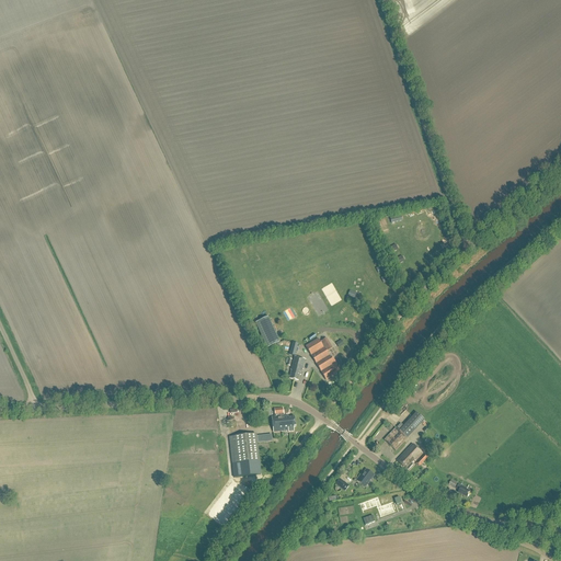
[(350,292),(347,297),(358,300),(361,295),(350,292)]
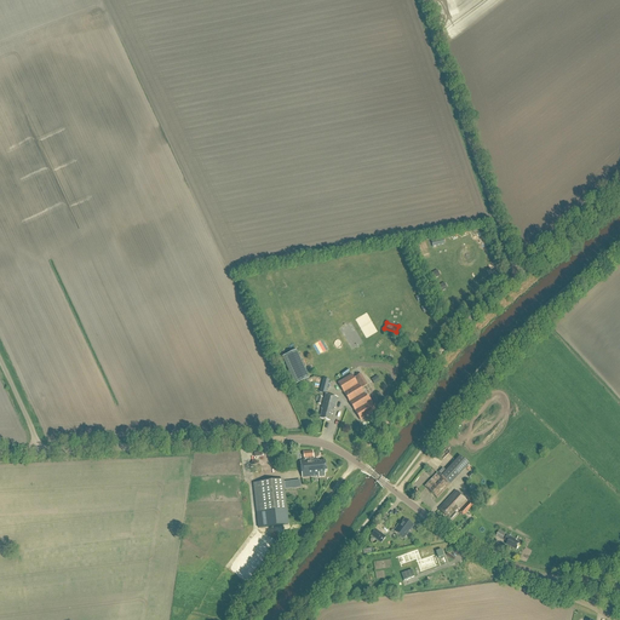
[(282,357),(294,385),(309,379),(297,350),(282,357)]
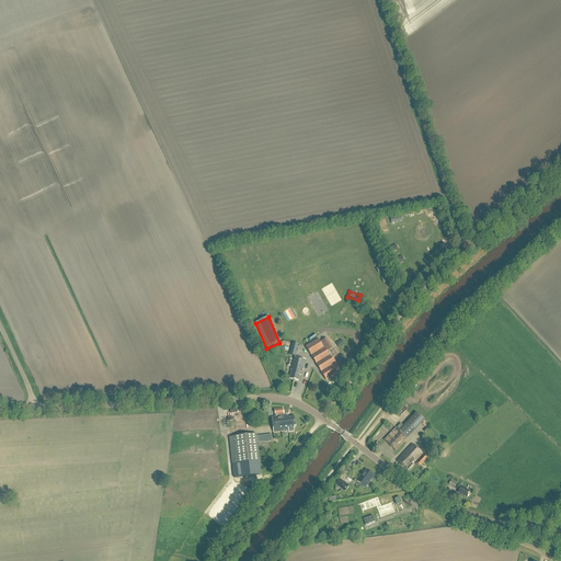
[(318,339),(305,346),(316,364),(325,380),(339,373),(335,366),(336,365),(332,357),(331,358),(329,356),(327,352),(333,348),(328,339),(320,343),(318,339)]
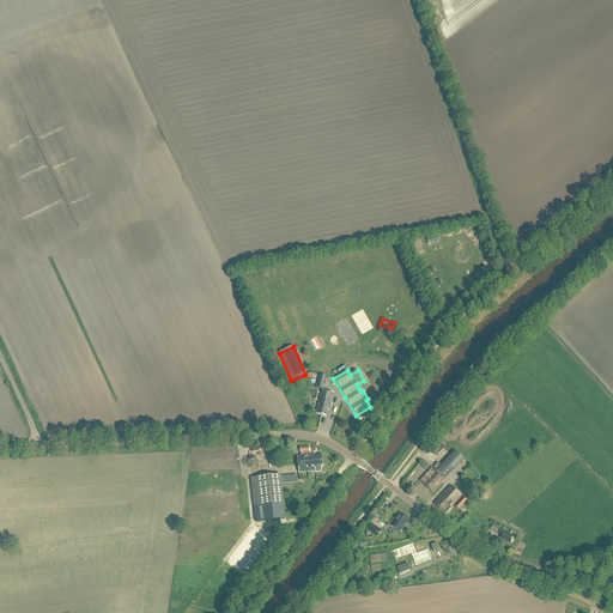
[(316,413),(326,416),(328,407),(328,408),(329,404),(331,404),(333,393),(321,389),(316,405),(319,405),(316,413)]
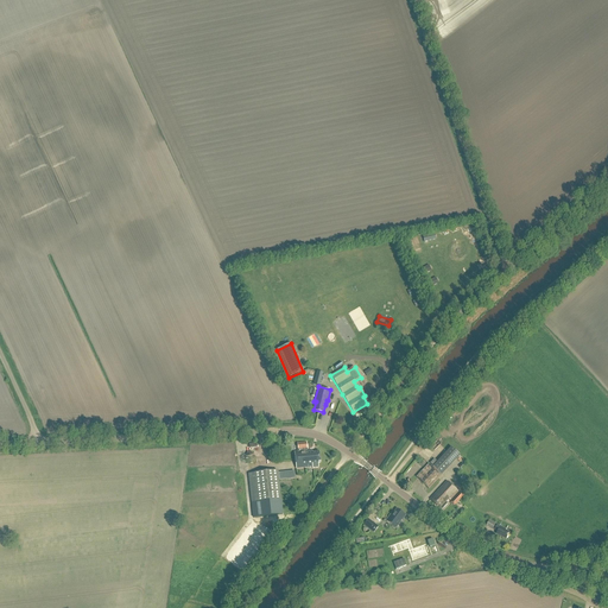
[(298,453),(295,453),(296,469),(302,469),(302,463),(302,460),(309,458),(311,458),(311,462),(315,462),(315,461),(320,461),(320,453),(312,454),(312,453),(308,453),(306,443),(297,444),(298,453)]
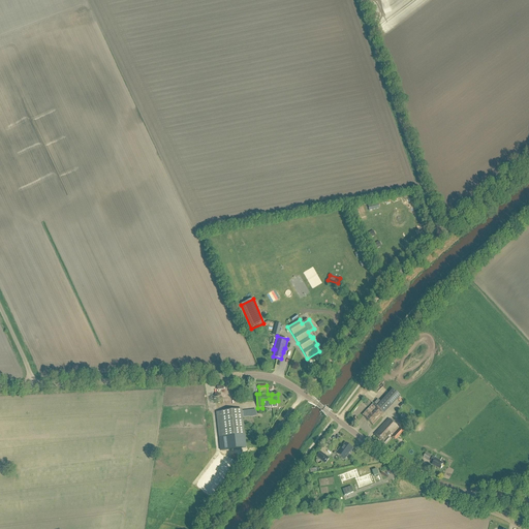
[(376,401),(384,392),(382,389),(373,398),(376,401)]
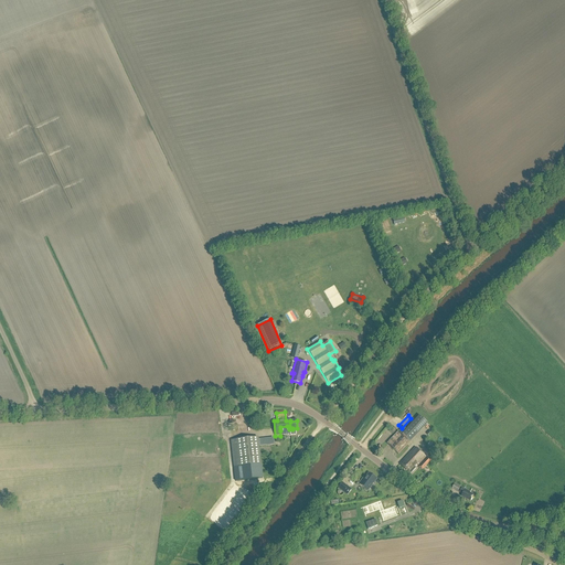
[(419,416),(402,435),(409,443),(427,424),(419,416)]
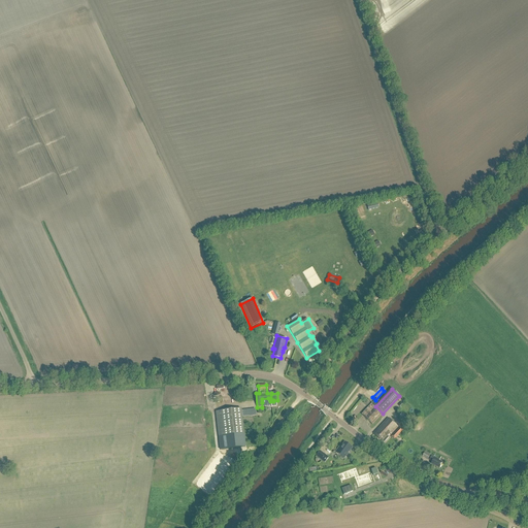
[(262,402),(262,407),(271,406),(271,407),(276,406),(276,403),(278,402),(277,400),(273,400),(273,401),(270,401),(270,398),(268,398),(262,399),(262,402)]
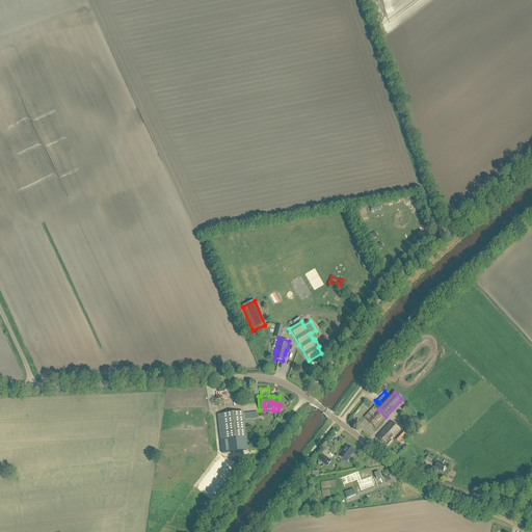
[(375,406),(364,418),(375,428),(386,417),(378,409),(375,406)]
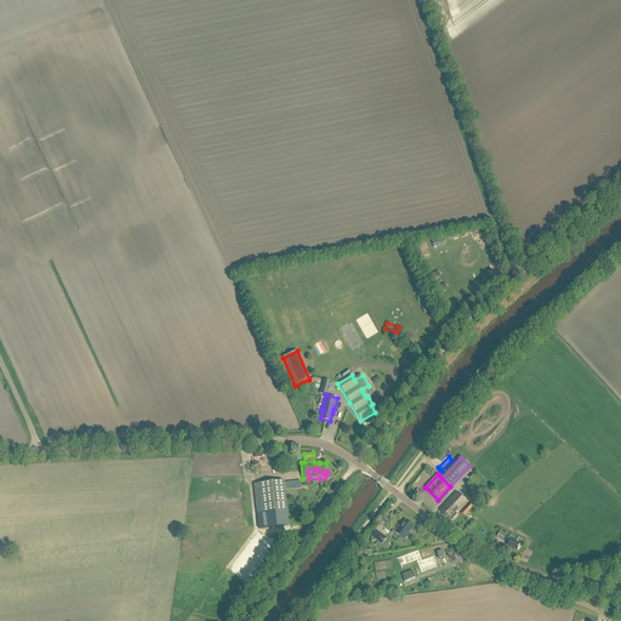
[(262,514),(257,514),(258,530),(288,527),(283,482),(260,484),(262,514)]
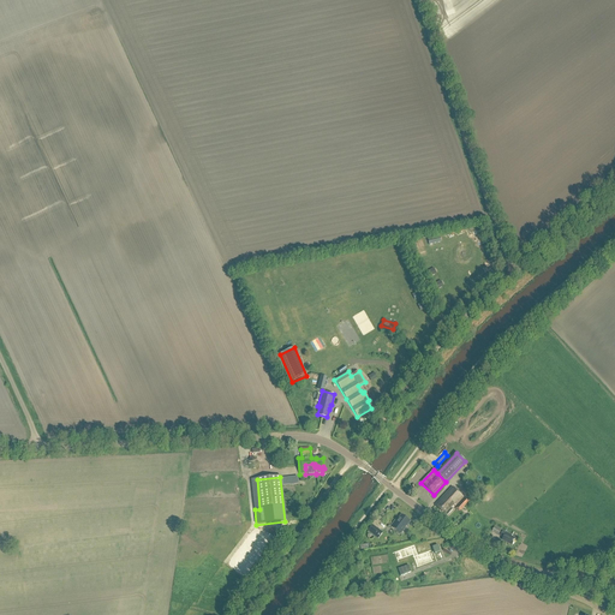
[(443,513),(447,517),(453,511),(452,509),(453,507),(454,508),(463,497),(452,488),(435,506),(442,514),(443,513)]
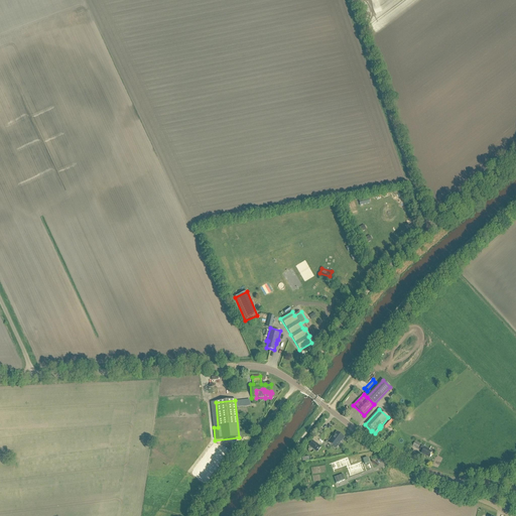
[(382,426),(385,429),(393,421),(390,417),(382,426)]
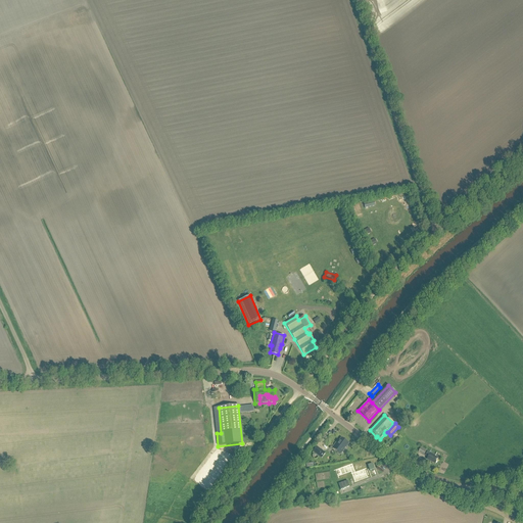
[(345,448),(348,444),(341,438),(339,440),(338,441),(337,442),(337,443),(336,443),(332,448),(340,455),(344,449),(345,447),(345,448)]
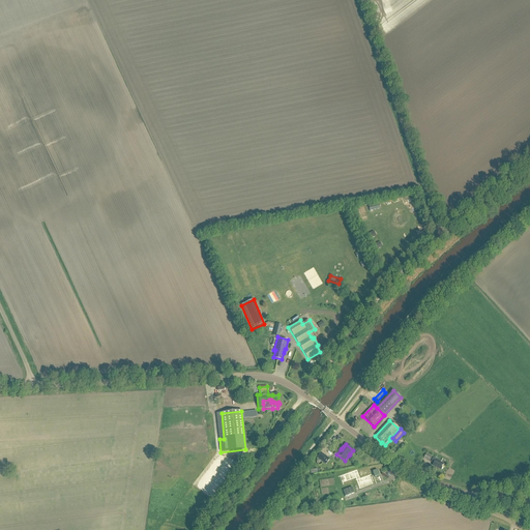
[(320,453),(317,458),(323,463),(326,465),(329,460),(326,458),(320,453)]
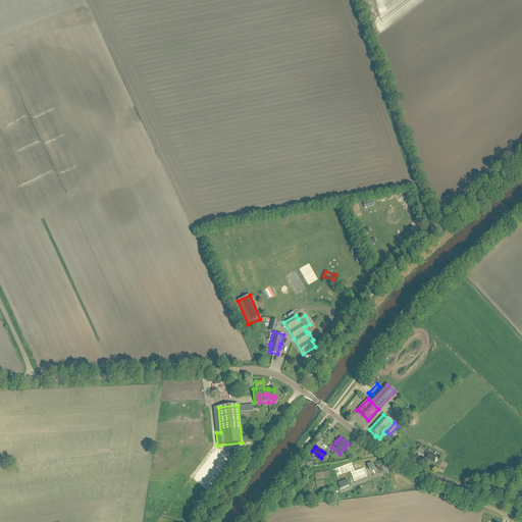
[(426,459),(434,463),(437,458),(434,456),(434,455),(426,451),(424,455),(427,457),(426,459)]
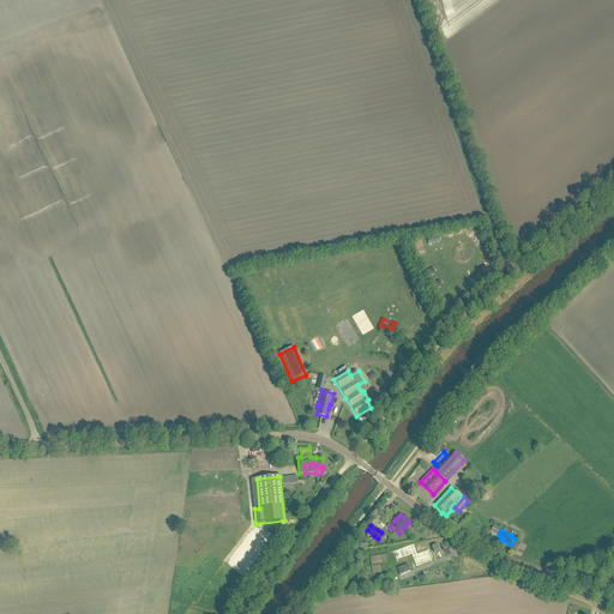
[(425,567),(427,575),(432,572),(432,571),(435,570),(432,561),(434,560),(431,551),(417,555),(414,545),(396,552),(399,561),(414,557),(417,567),(427,564),(428,566),(425,567)]
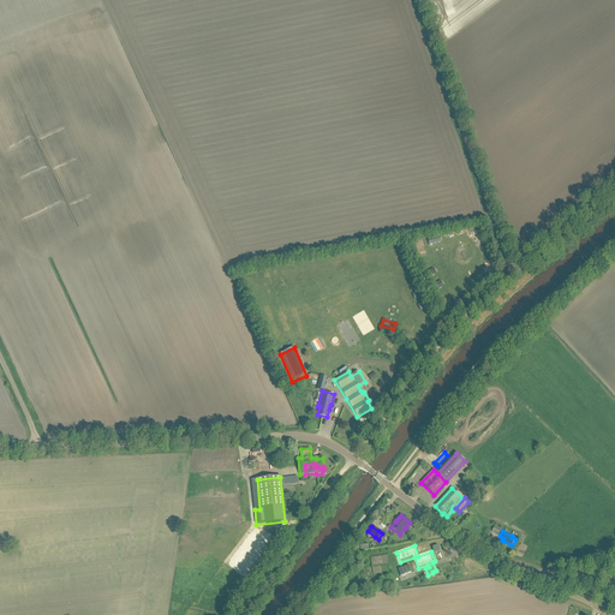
[(408,566),(399,569),(401,577),(411,573),(408,566)]
